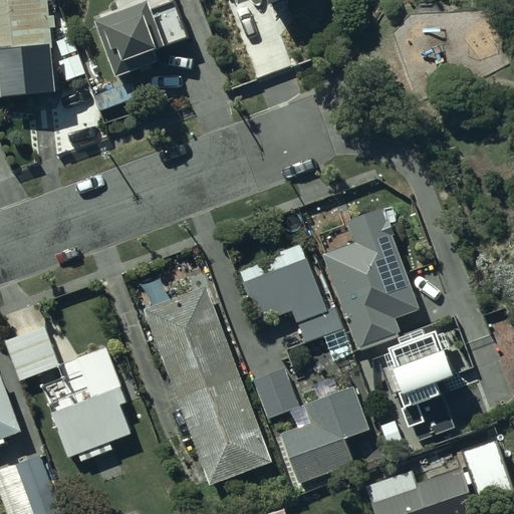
[(0,0),(0,96),(0,98),(56,94),(50,29),(55,28),(54,16),(49,16),(47,0),(0,0)]
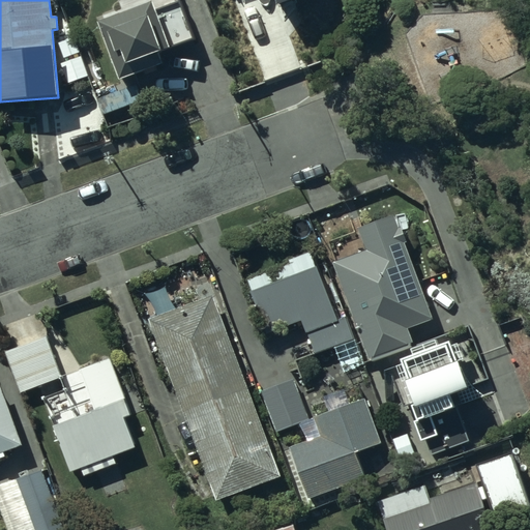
[(97,23),(119,82),(164,65),(158,54),(194,40),(178,1),(155,9),(153,2),(97,23)]
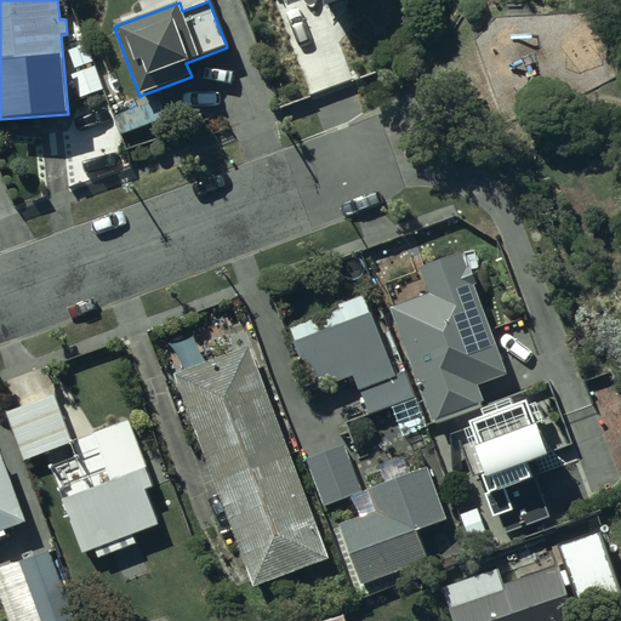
[(389,308),(433,425),(484,404),(477,386),(507,374),(473,286),(477,284),(471,268),(467,269),(461,252),(417,268),(427,295),(389,308)]
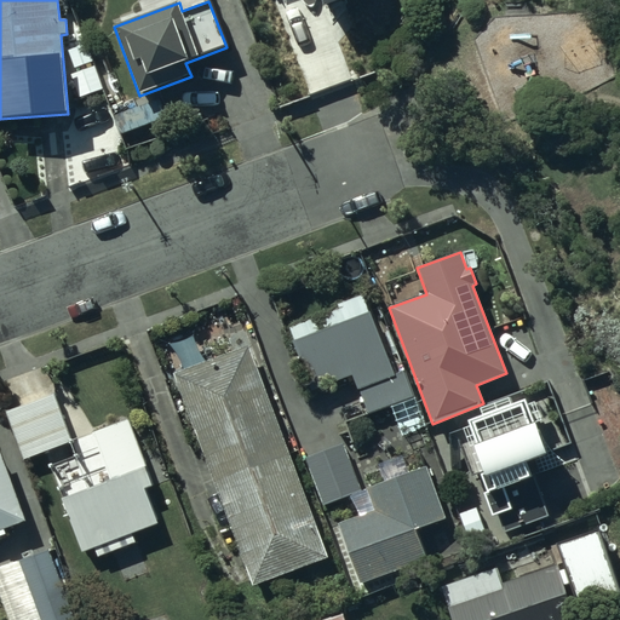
[(293,343),(311,391),(352,375),(367,415),(414,397),(405,371),(394,374),(369,313),(293,343)]
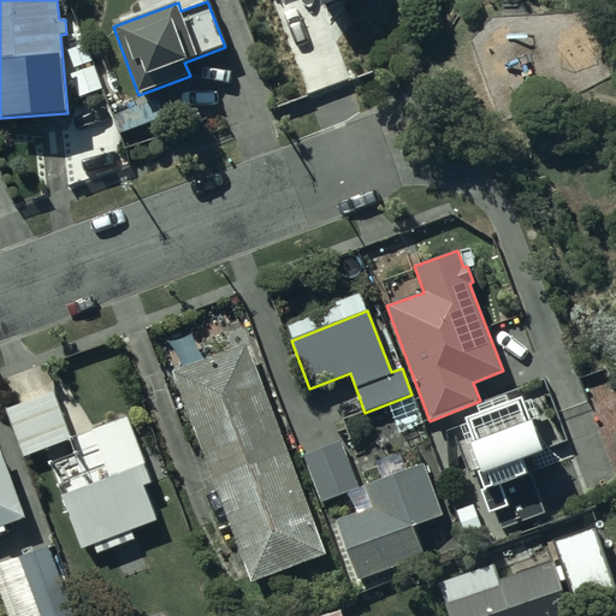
[(171,372),(250,582),(325,554),(247,344),(171,372)]
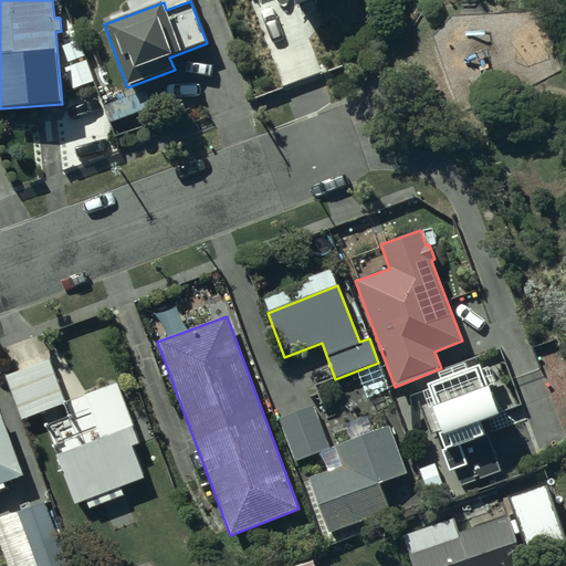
[(4,375),(22,421),(66,404),(49,358),(4,375)]
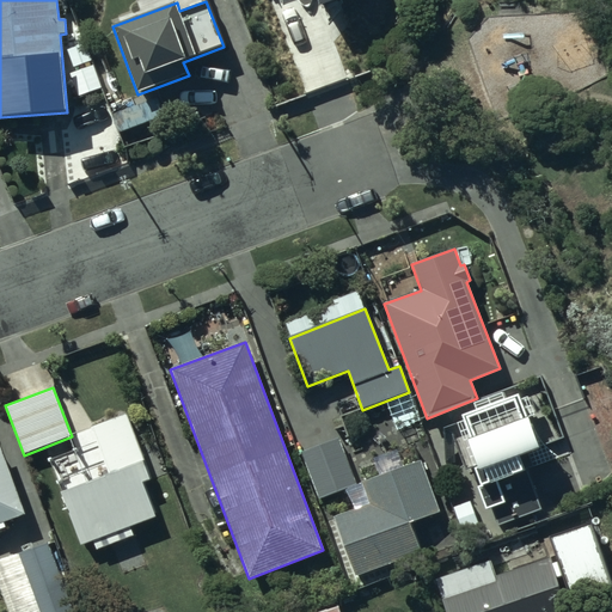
[(491,508),(497,526),(543,510),(528,470),(534,467),(526,444),(538,439),(528,411),(464,433),(478,472),(476,472),(482,489),(478,489),(485,510),(491,508)]
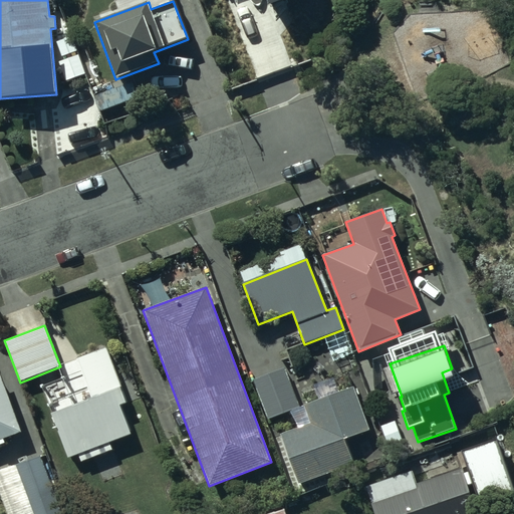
[(51,413),(67,458),(77,454),(80,462),(113,450),(110,442),(133,434),(122,406),(126,404),(105,347),(76,357),(90,398),(51,413)]
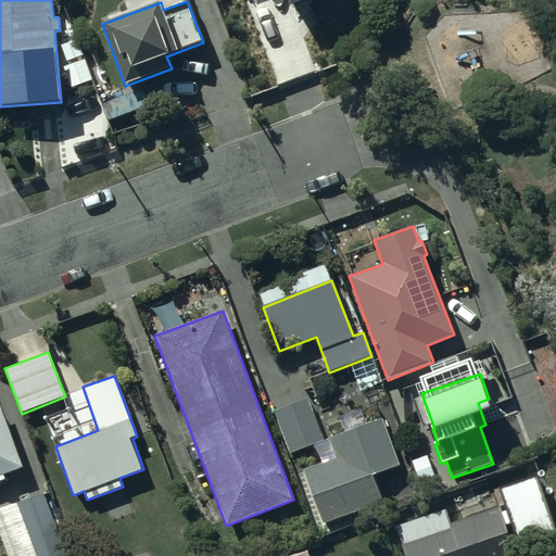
[(273,411),(289,454),(324,441),(306,397),(273,411)]
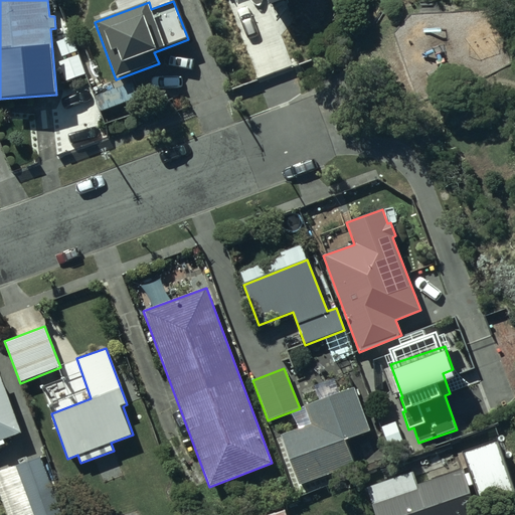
[(0,446),(6,445),(4,439),(21,433),(0,376),(0,446)]
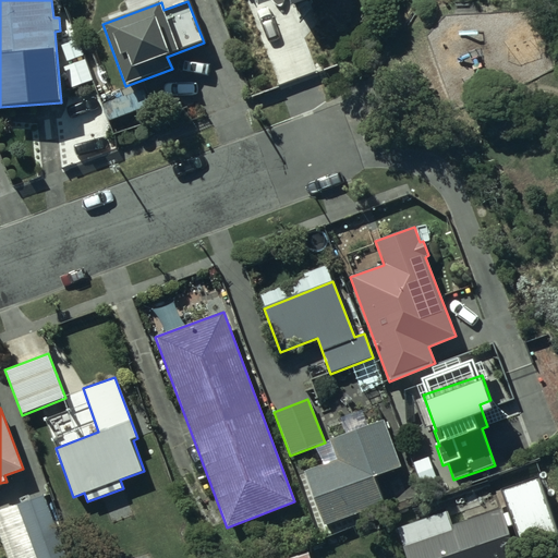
[(304,472),(324,525),(385,502),(375,476),(400,468),(383,420),(330,439),(337,459),(304,472)]
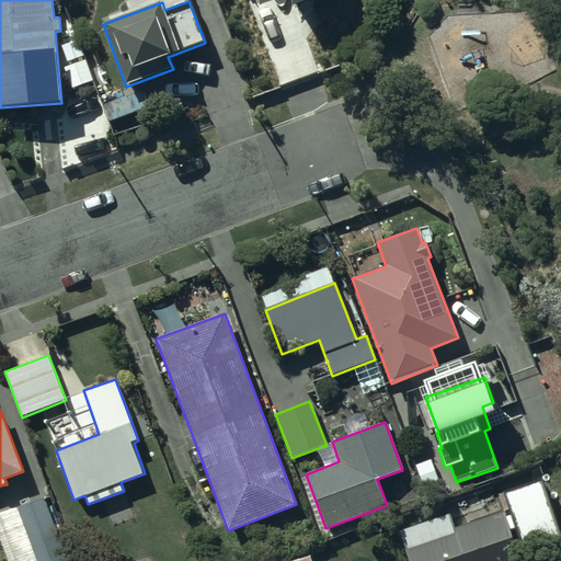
[(540,481),(504,493),(523,551),(559,539),(540,481)]
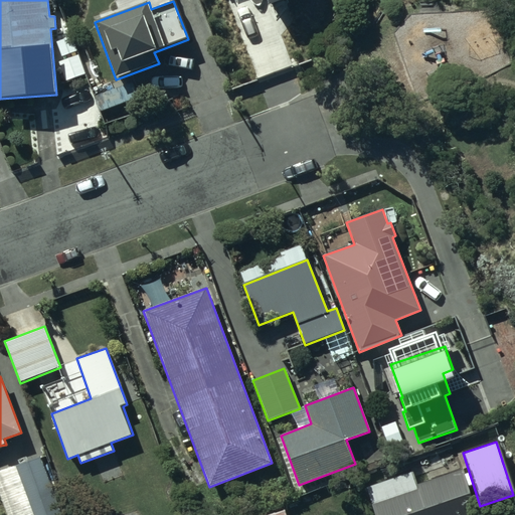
[(58,514),(40,458),(14,466),(29,514),(58,514)]
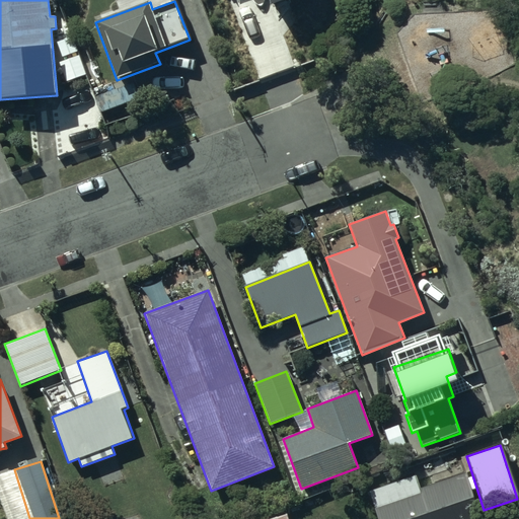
[(416,476),(373,492),(381,518),(482,518),(466,472),(420,489),(416,476)]
